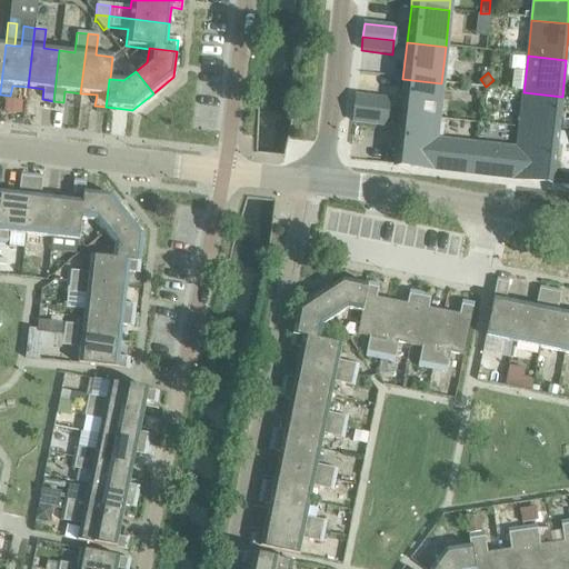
[(402,79),(399,115),(437,119),(441,83),(402,79)]
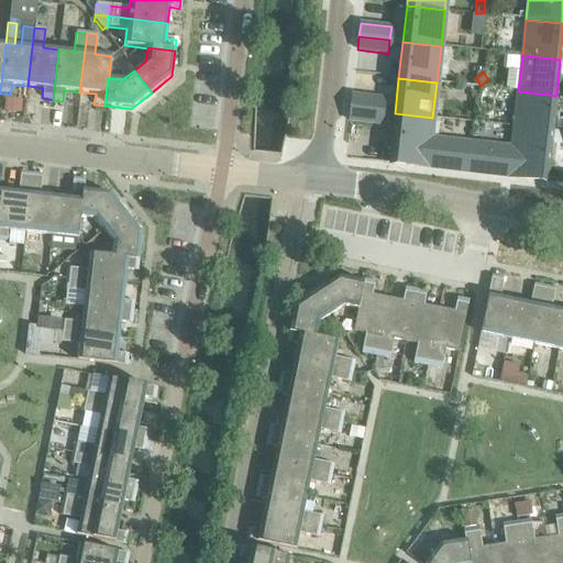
[(518,91),(514,128),(552,132),(556,96),(518,91)]
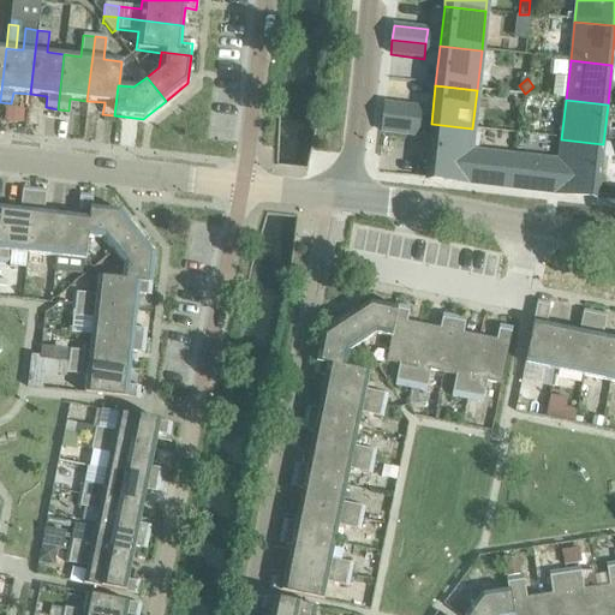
[(384,103),(383,119),(417,123),(418,108),(384,103)]
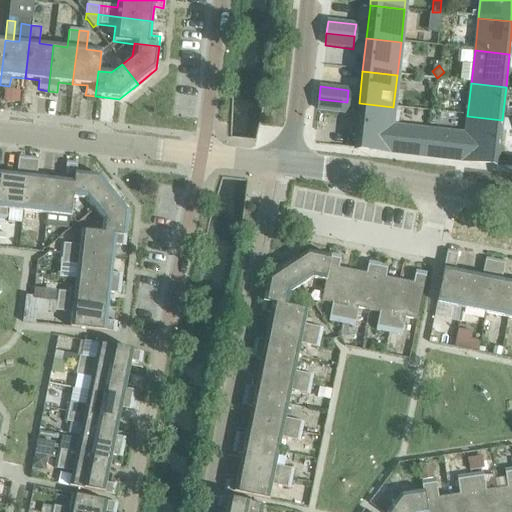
[(347,102),(319,99),(317,111),(346,114),(347,102)]
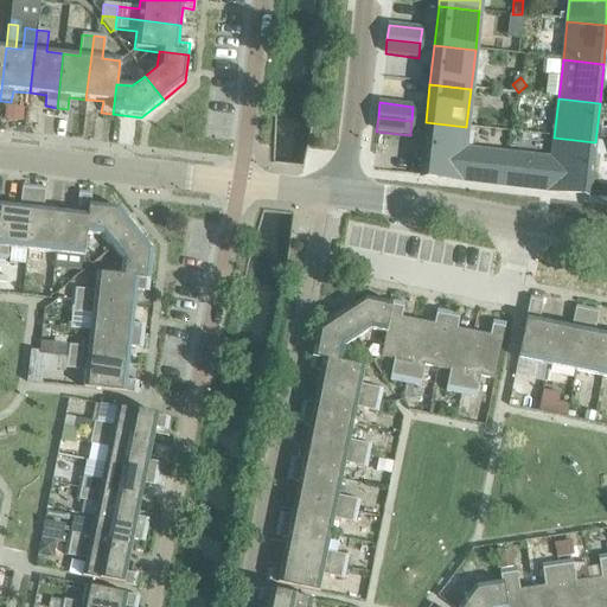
[(420,177),(504,186),(508,155),(464,151),(466,127),(426,122),(420,177)]
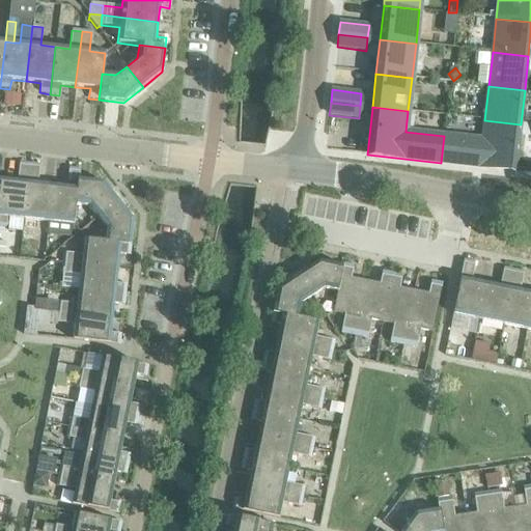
[(444,136),(441,163),(515,171),(521,124),(484,120),(482,140),(444,136)]
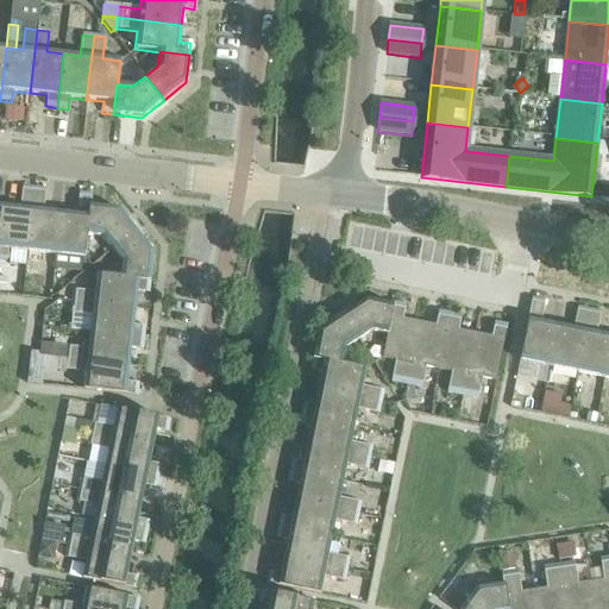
[(10,250),(26,252),(33,188),(22,187),(19,208),(2,206),(0,228),(0,261),(8,262),(10,250)]
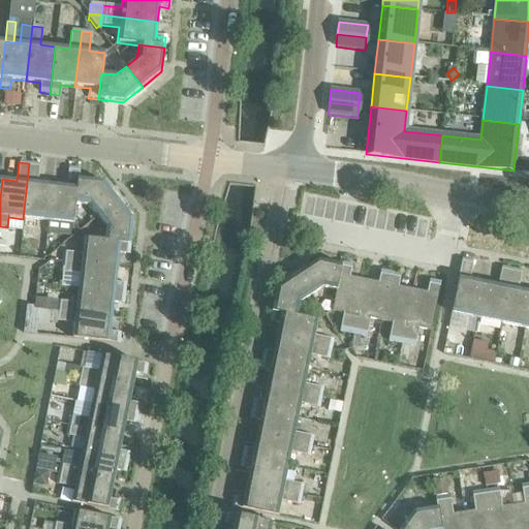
[(23,219),(48,222),(52,185),(37,183),(39,164),(29,163),(23,219)]
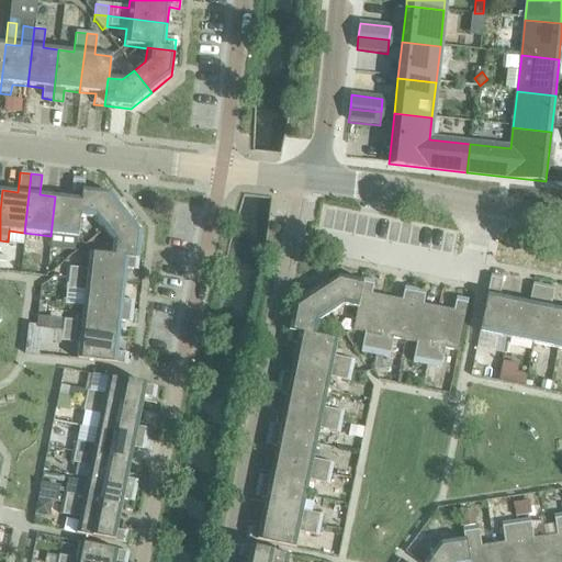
[(78,239),(80,218),(79,218),(82,190),(83,180),(72,179),(70,198),(55,197),(51,236),(78,239)]
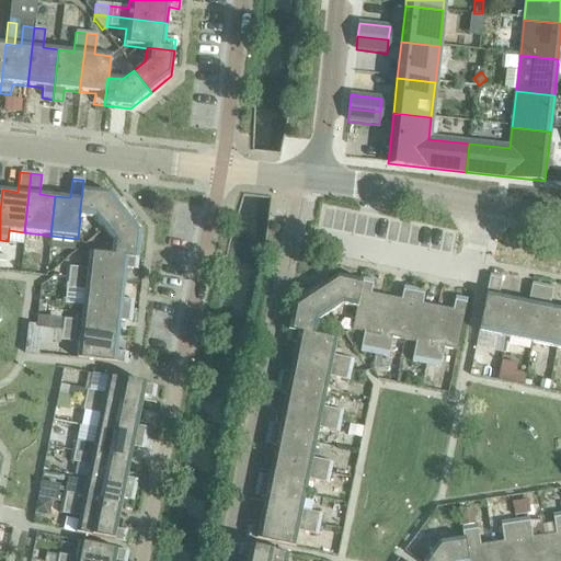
[(93,219),(102,230),(124,214),(107,193),(82,190),(79,218),(80,218),(93,219)]
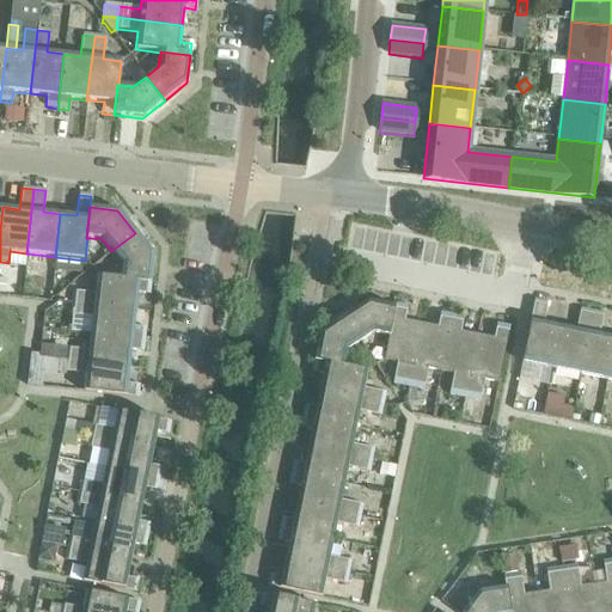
[(122,264),(120,279),(120,280),(150,283),(153,255),(135,233),(111,251),(122,264)]
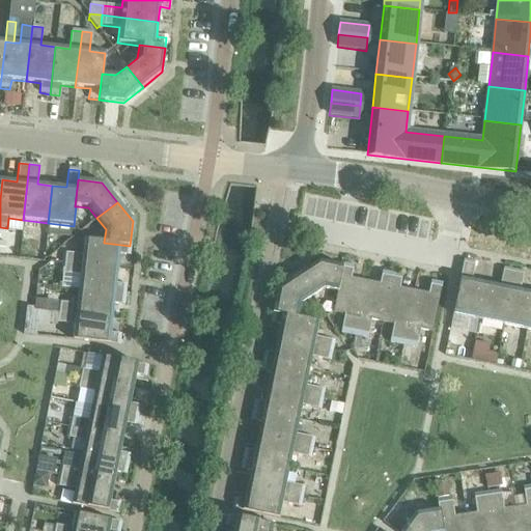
[(63,253),(61,263),(117,270),(119,255),(129,256),(130,246),(104,243),(104,242),(83,240),(81,255),(63,253)]
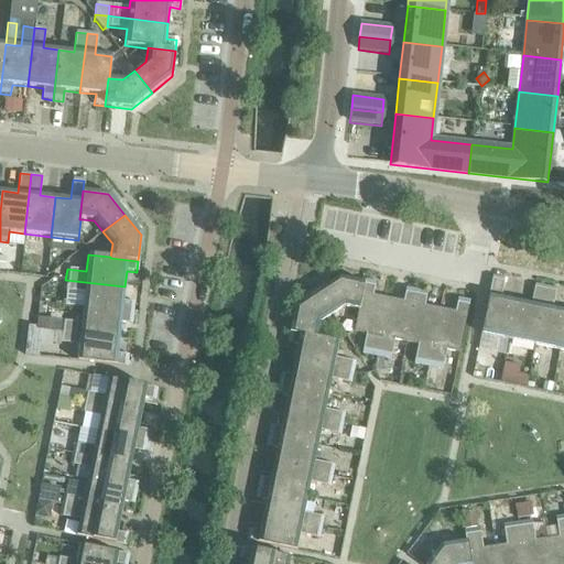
[(480,335),(507,340),(514,302),(499,299),(503,279),(492,277),(480,335)]
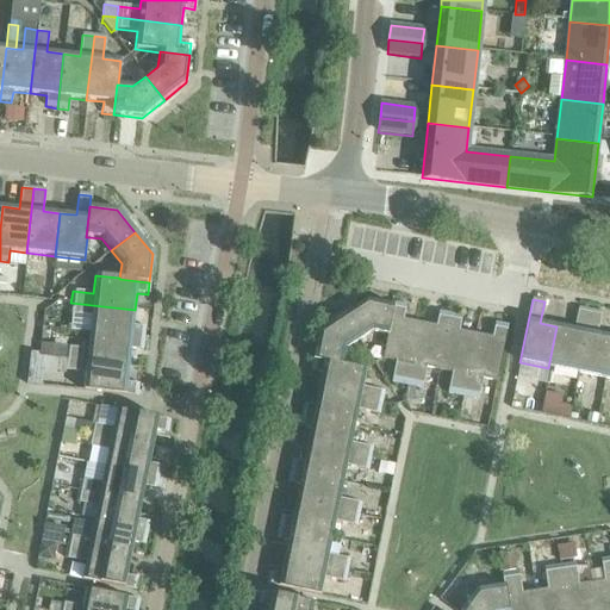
[(366,300),(342,317),(359,342),(372,332),(386,336),(387,336),(393,306),(392,306),(366,300)]
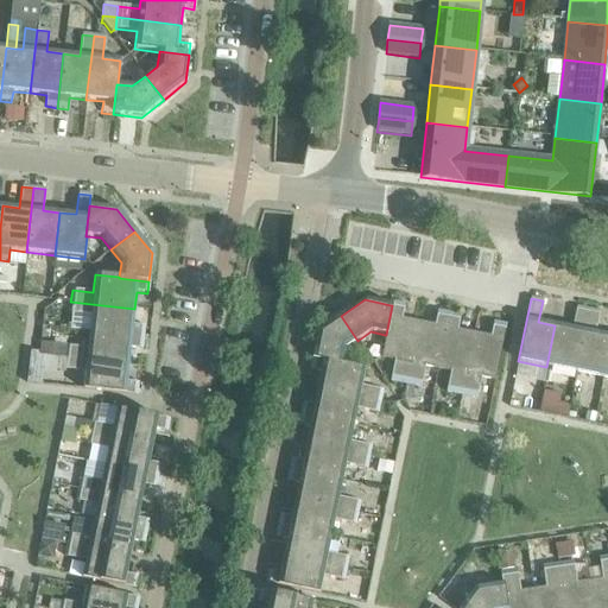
[(90,315),(89,333),(143,339),(144,327),(133,325),(134,309),(70,302),(69,312),(90,315)]
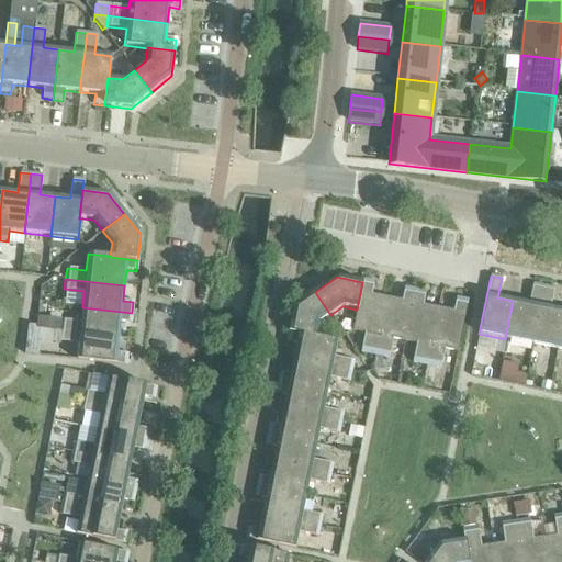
[(361,279),(361,282),(362,282),(357,310),(356,310),(351,332),(363,334),(360,353),(374,356),(385,298),(371,294),(373,282),(361,279)]
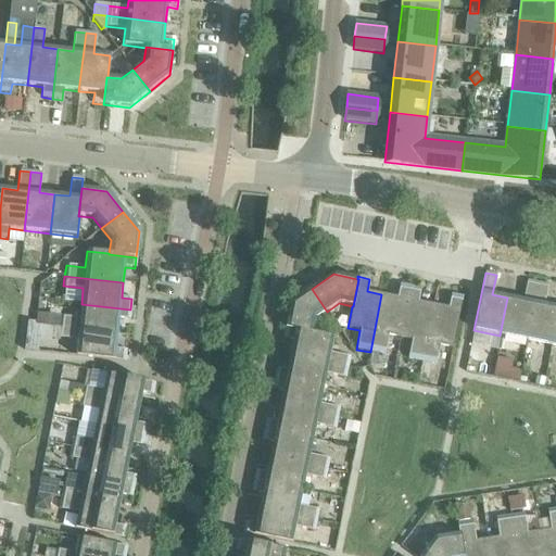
[(500,336),(526,341),(538,283),(527,281),(522,301),(507,298),(500,336)]
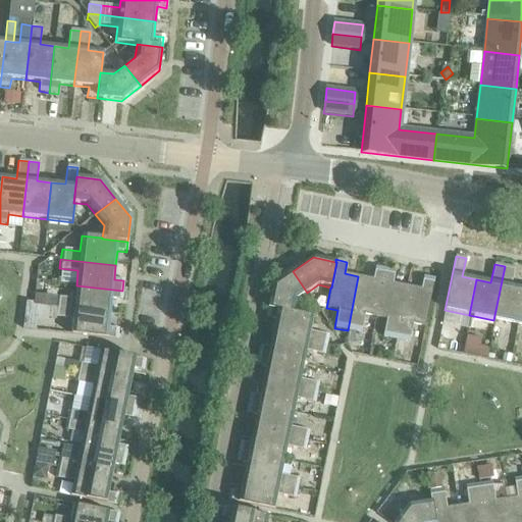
[(493,320),(517,325),(521,301),(521,288),(511,286),(514,268),(505,266),(493,320)]
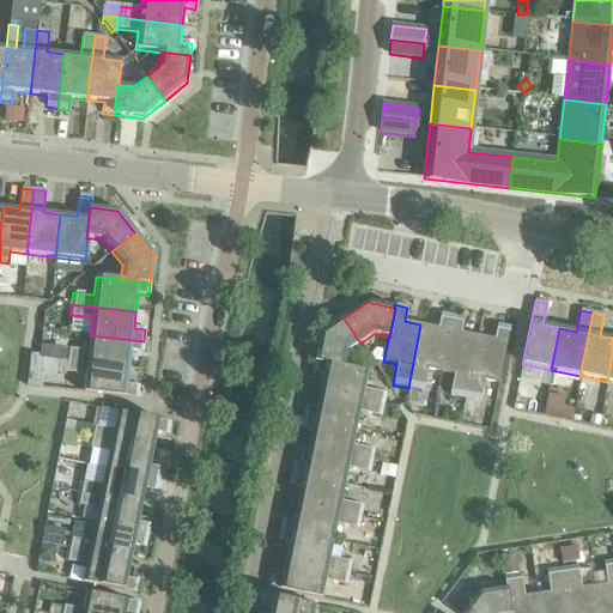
[(437,328),(420,325),(408,388),(424,392),(428,370),(441,372),(451,316),(441,314),(437,328)]
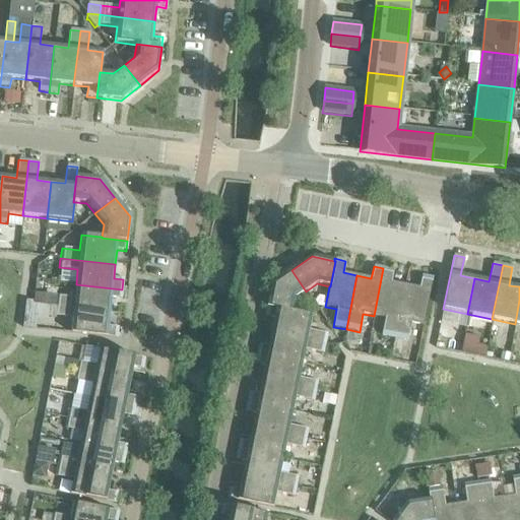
[(393,270),(383,268),(374,316),(385,318),(381,336),(394,339),(405,285),(391,282),(393,270)]
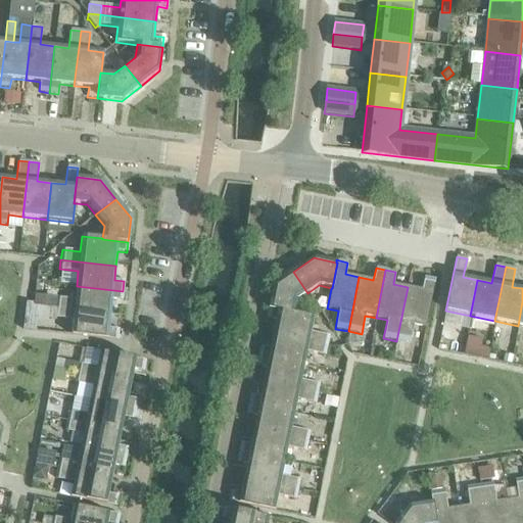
[(273,285),(268,308),(293,314),(293,313),(295,300),(307,293),(293,272),(273,285)]
